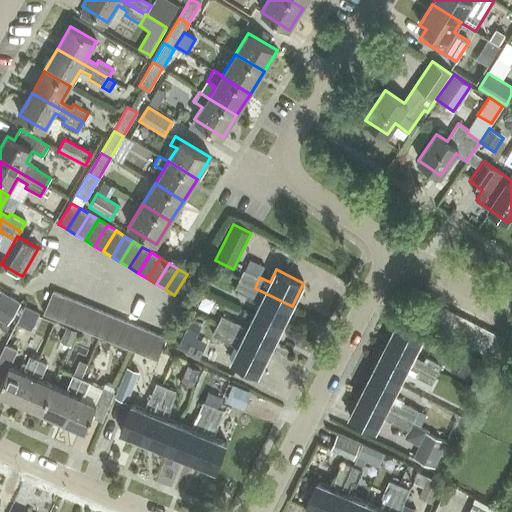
[(259,278),(244,271),(239,280),(255,288),(259,278)]
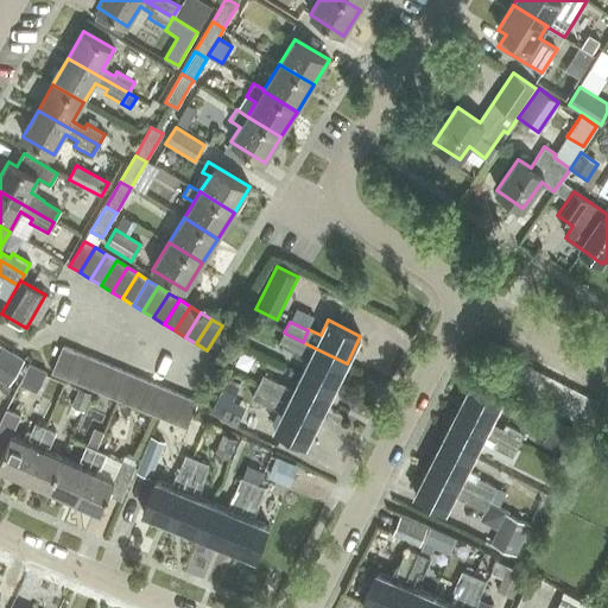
[(222,325),(207,350),(217,356),(228,340),(232,333),(222,325)]
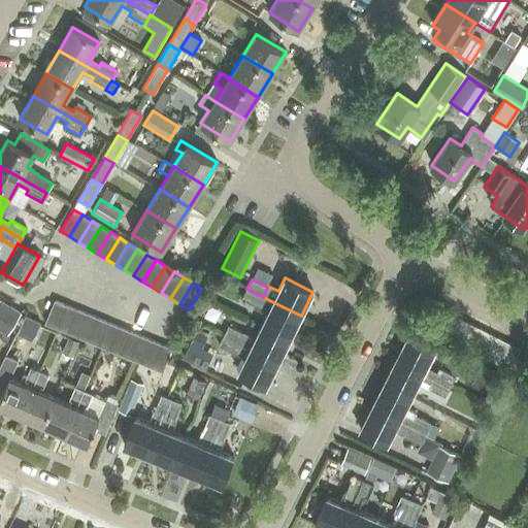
[(258,306),(263,297),(246,289),(242,299),(258,306)]
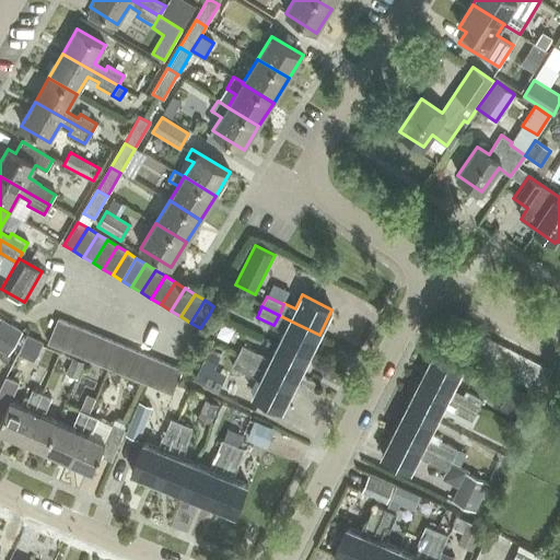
[(22,333),(0,318),(0,351),(8,356),(22,333)]
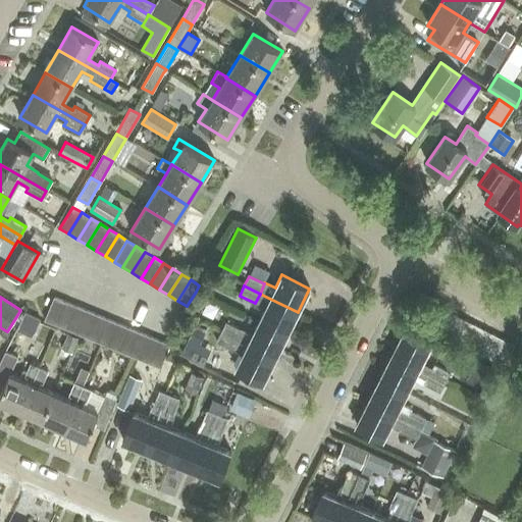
[(56,325),(66,302),(54,298),(45,320),(56,325)]
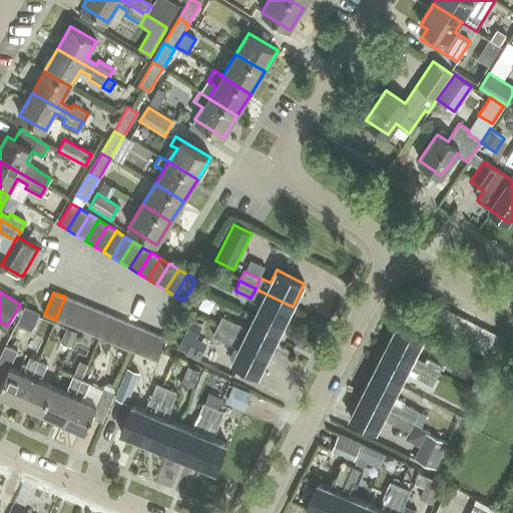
[(261,304),(252,319),(280,332),(293,307),(266,294),(261,304)]
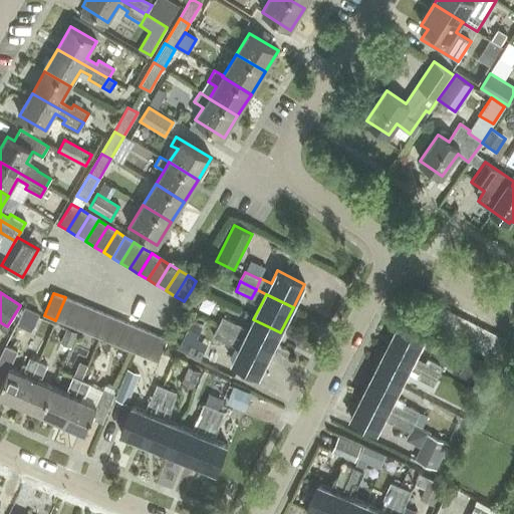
[(67,324),(76,302),(65,297),(55,320),(67,324)]
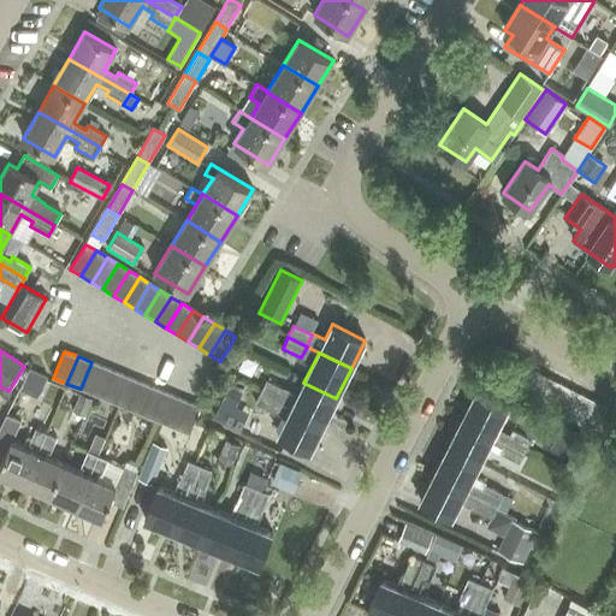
[(516,361),(504,384),(515,390),(527,366),(516,361)]
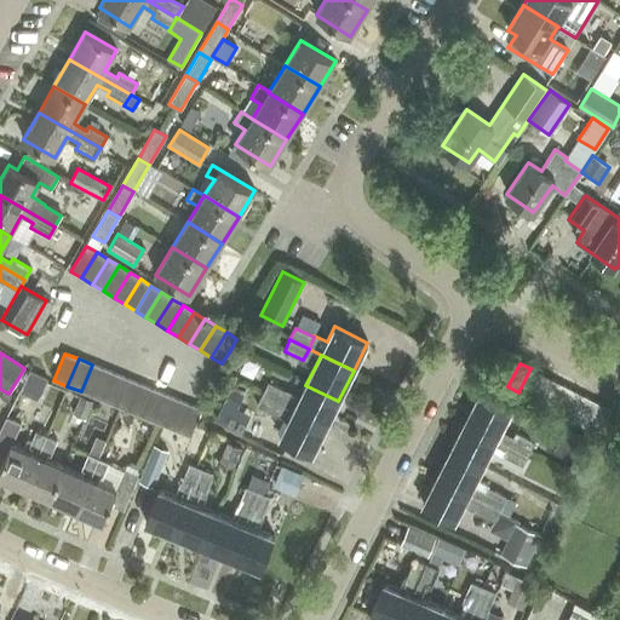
[(92,365),(81,391),(95,397),(105,371),(92,365)]
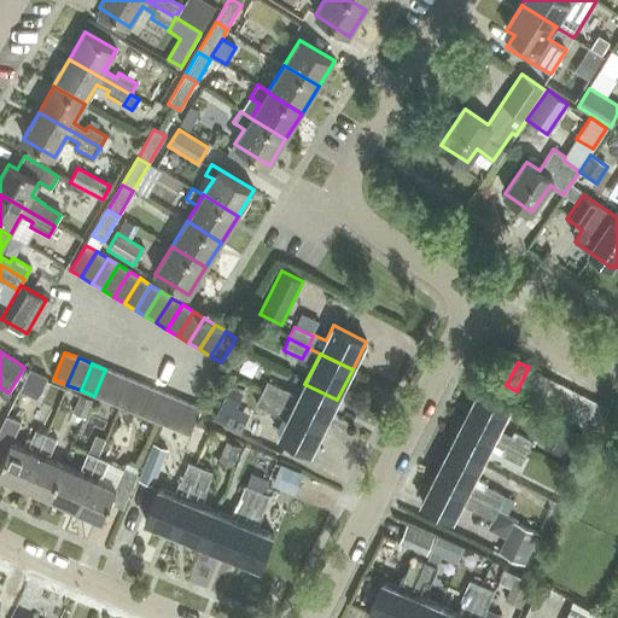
[(529,367),(517,391),(528,397),(540,373),(529,367)]
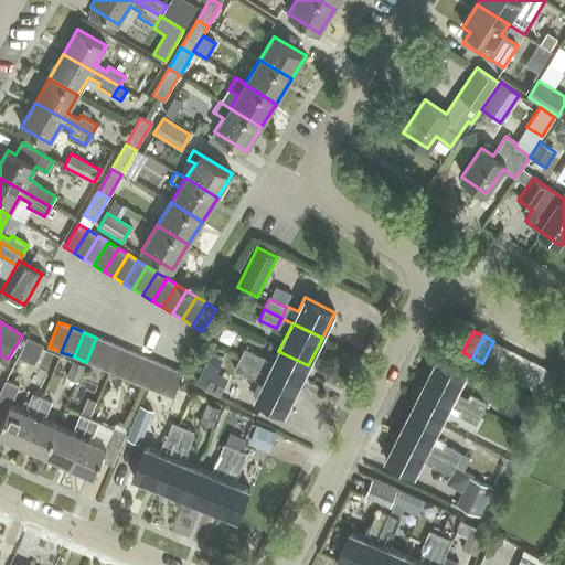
[(98,368),(109,342),(96,338),(86,362),(98,368)]
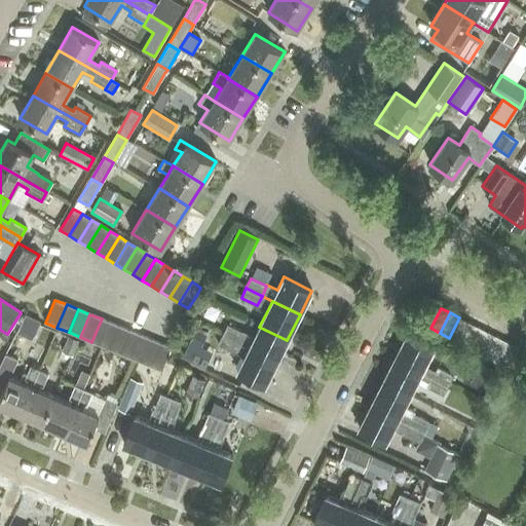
[(16,332),(16,333),(26,337),(26,336),(31,326),(34,320),(27,316),(25,315),(22,322),(16,332)]
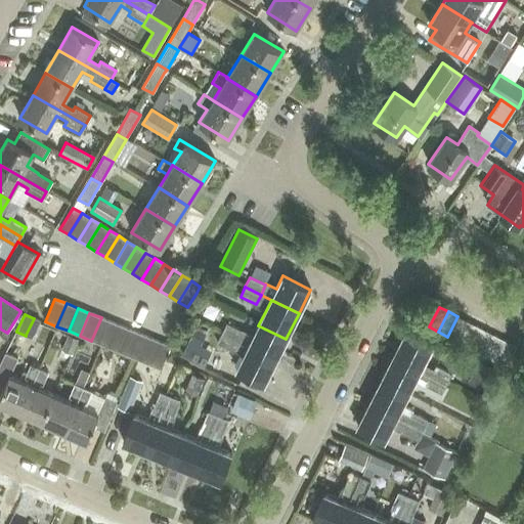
[(457,342),(468,321),(457,316),(447,337),(457,342)]
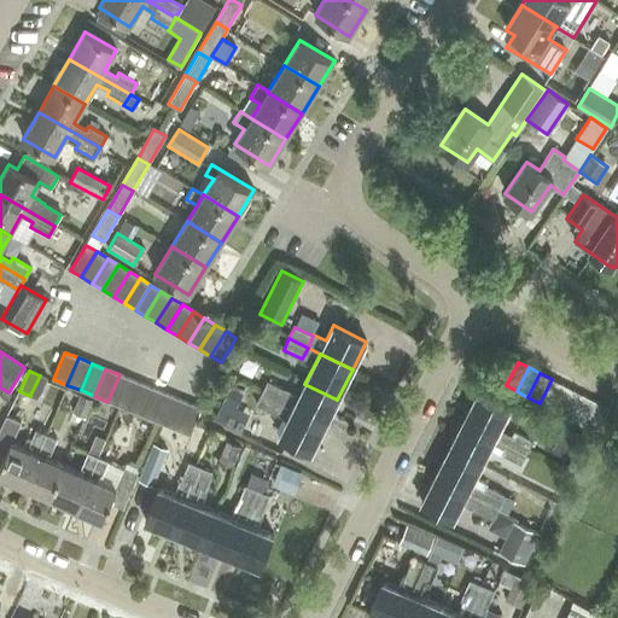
[(120,374),(108,402),(122,408),(133,380),(120,374)]
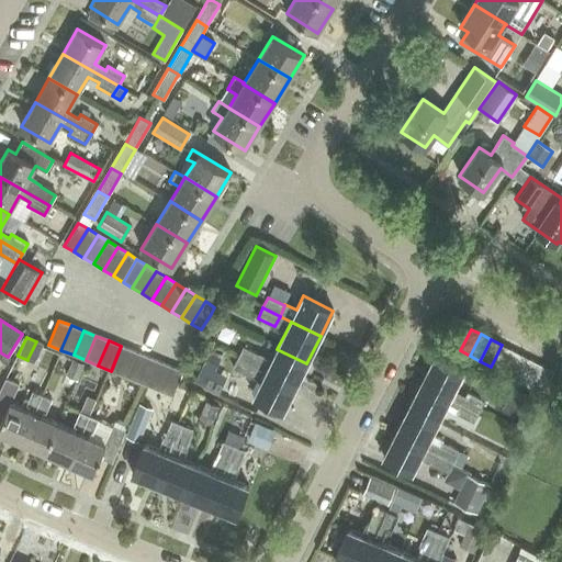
[(512,350),(502,345),(491,367),(501,372),(512,350)]
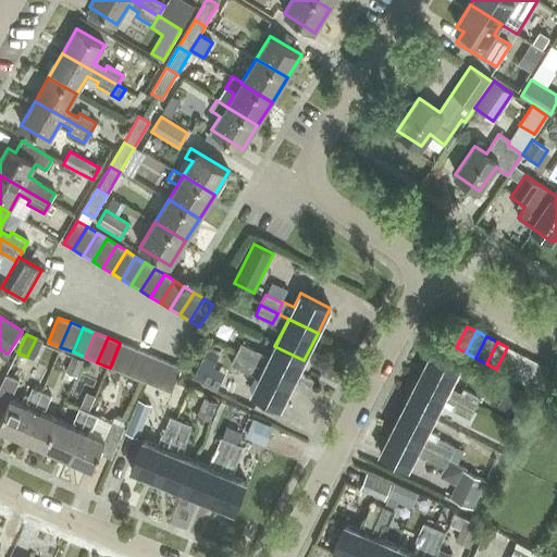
[(120,343),(110,368),(122,372),(133,348),(120,343)]
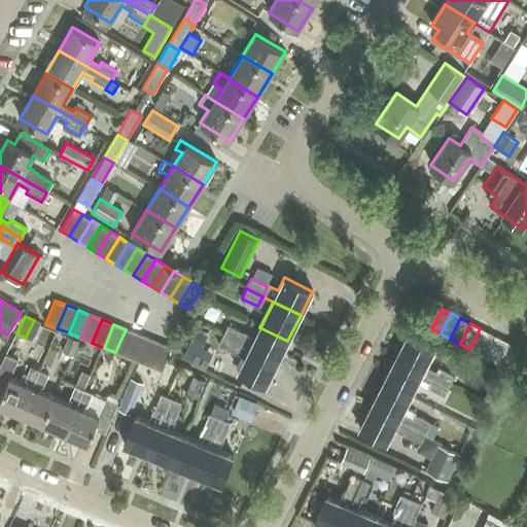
[(239,343),(244,334),(229,325),(223,336),(239,343)]
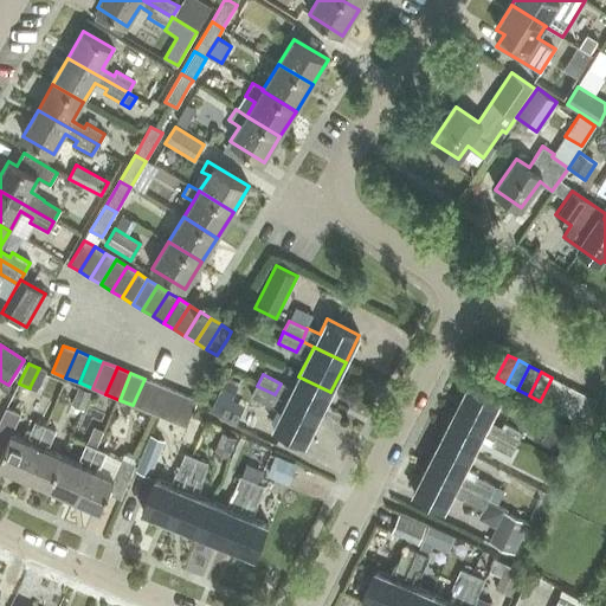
[(281,384),(275,394),(320,416),(330,392),(298,376),(292,389),(281,384)]
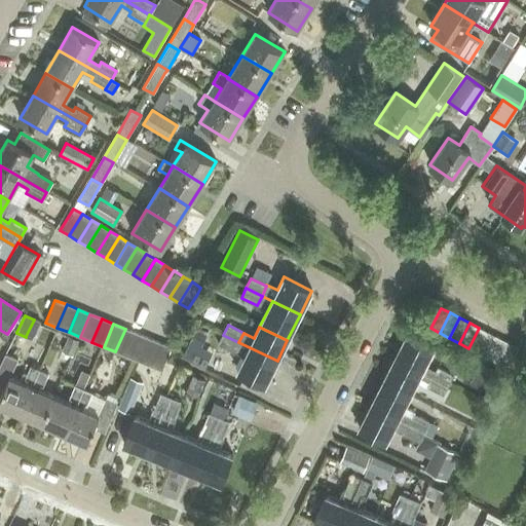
[(478,352),(489,333),(479,328),(468,348),(478,352)]
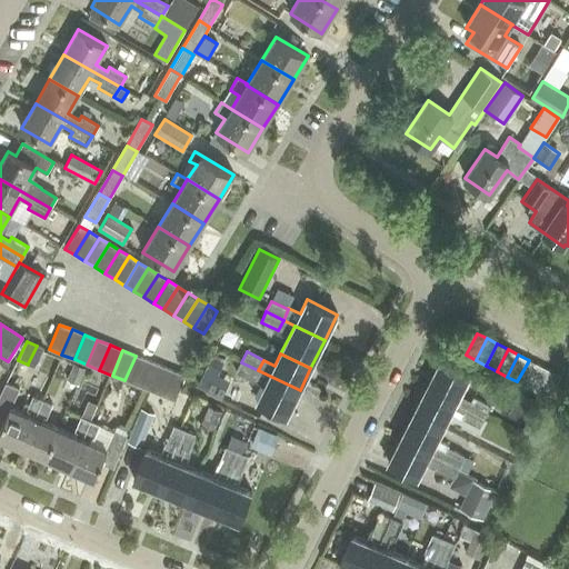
[(138,386),(148,360),(136,356),(125,380),(138,386)]
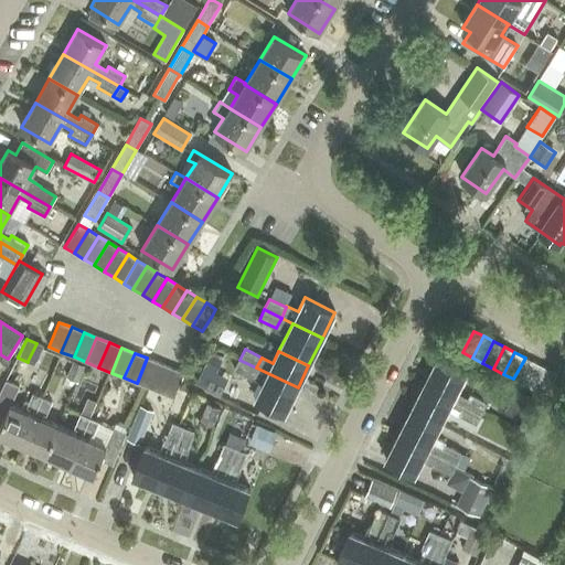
[(210,354),(204,366),(215,372),(221,360),(210,354)]
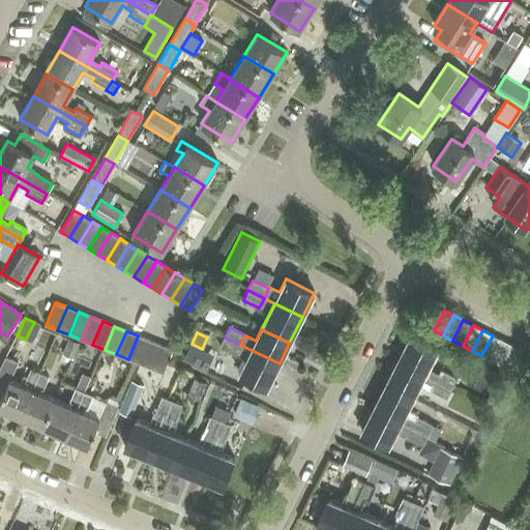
[(138,335),(128,359),(140,364),(149,341),(138,335)]
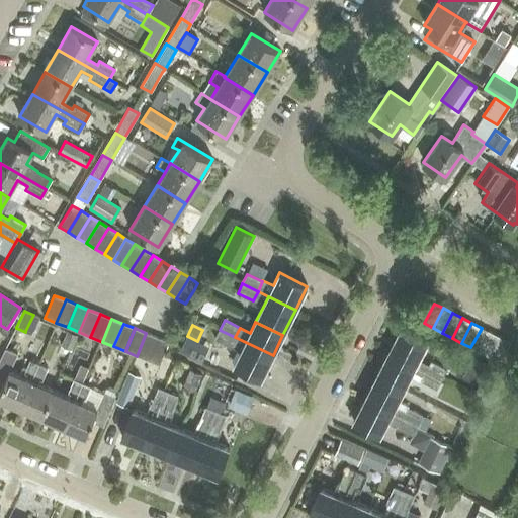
[(470,347),(481,352),(491,333),(482,328),(470,347)]
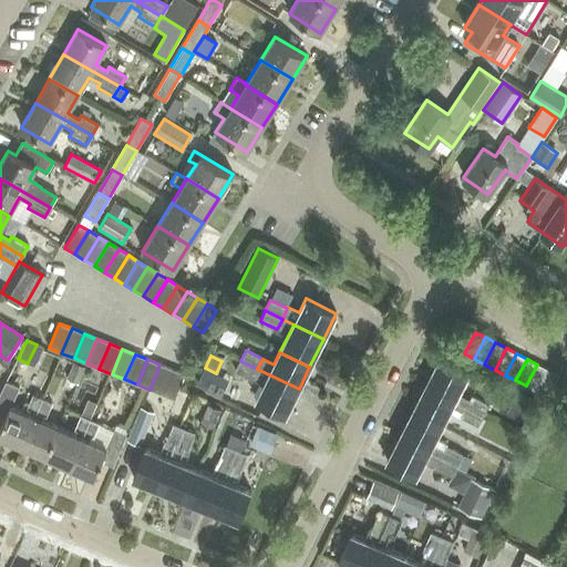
[(467,375),(437,360),(424,387),(452,400),(454,401),(467,375)]
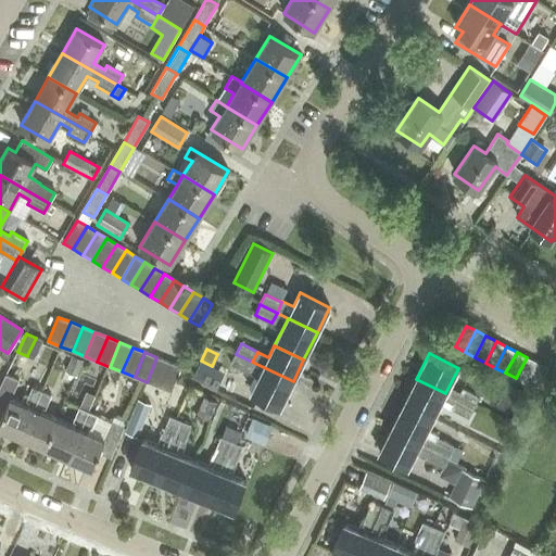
[(230,364),(247,373),(252,362),(236,354),(230,364)]
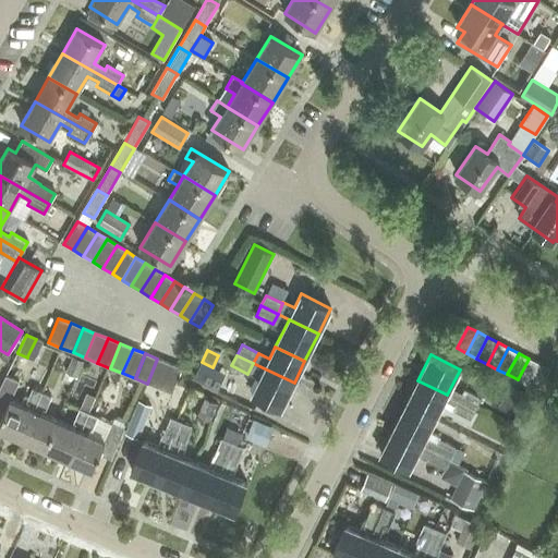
[(72,356),(65,373),(77,378),(84,362),(72,356)]
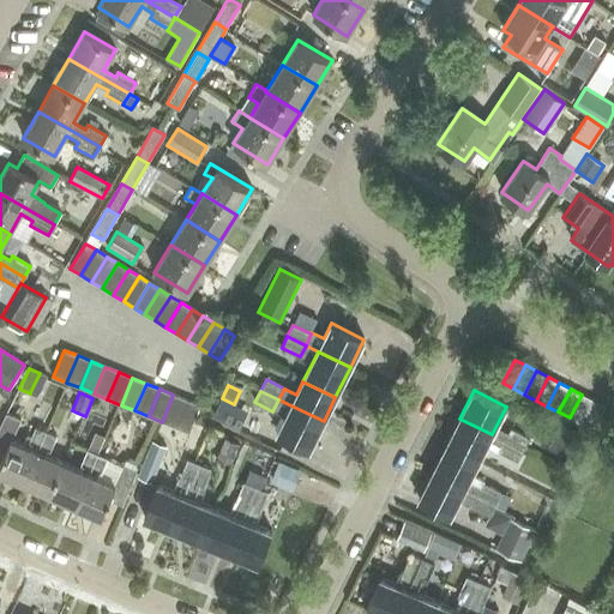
[(176,427),(187,401),(173,395),(162,422),(176,427)]
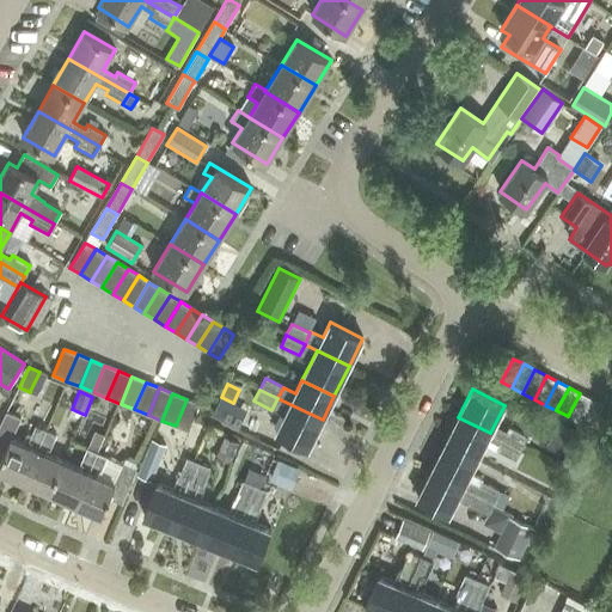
[(579,422),(591,399),(580,393),(568,416),(579,422)]
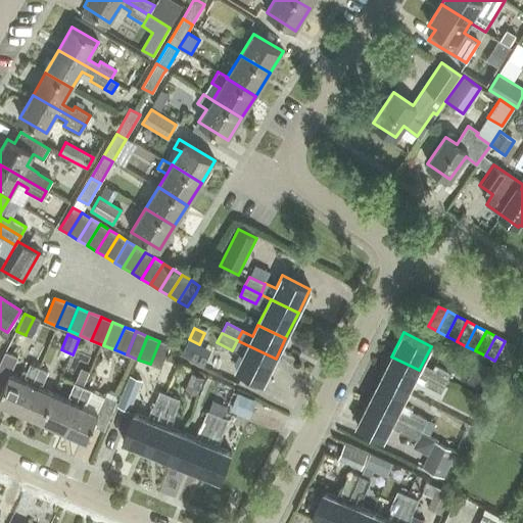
[(236,369),(264,383),(276,359),(237,340),(232,350),(243,355),(236,369)]
